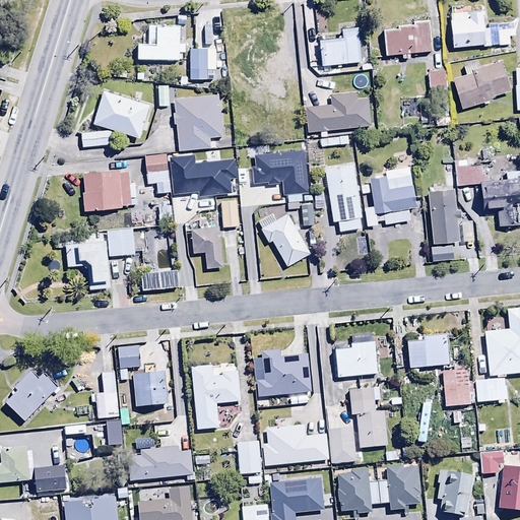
[(449,15),(452,49),(483,47),(483,49),(509,47),(508,39),(514,38),(513,27),(485,30),(483,13),(449,15)]
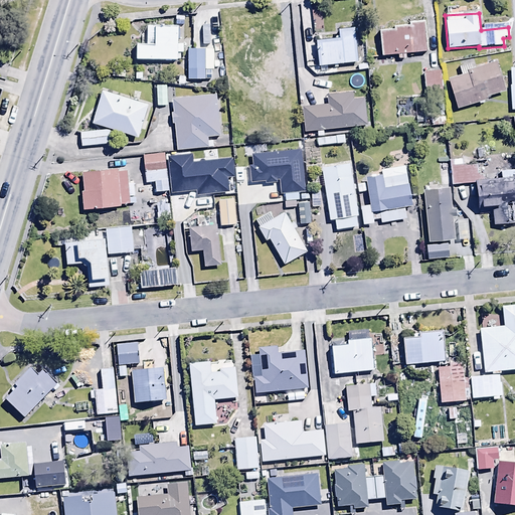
[(405,59),(405,54),(426,53),(424,22),(409,23),(409,25),(393,26),(393,29),(379,30),(380,57),(398,56),(399,59),(405,59)]
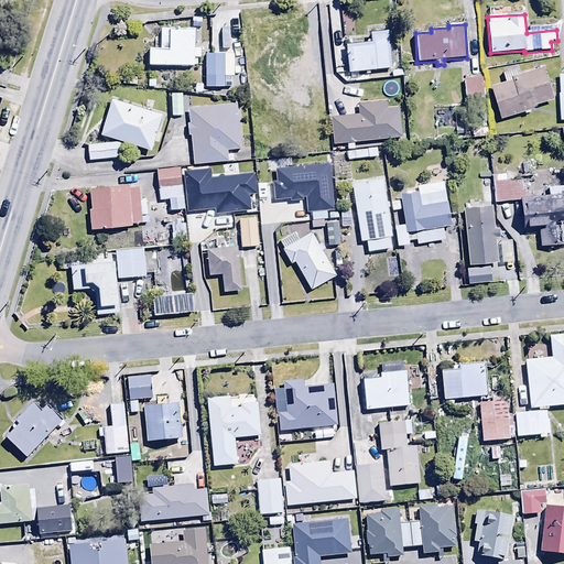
[(149,65),(196,66),(197,60),(199,60),(199,50),(194,50),(194,30),(161,30),(161,50),(149,50),(149,65)]
